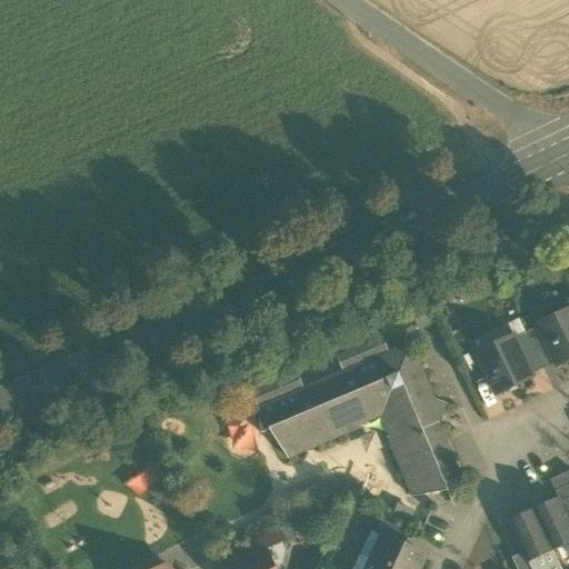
[(568,308),(537,323),(540,330),(568,316),(568,308)]
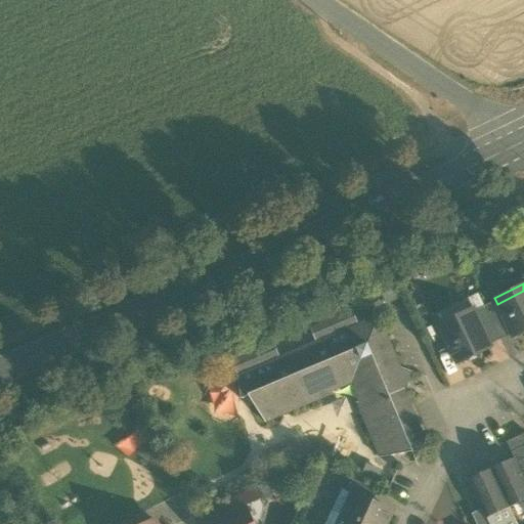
[(512,335),(513,338),(523,332),(523,291),(497,304),(512,335)]
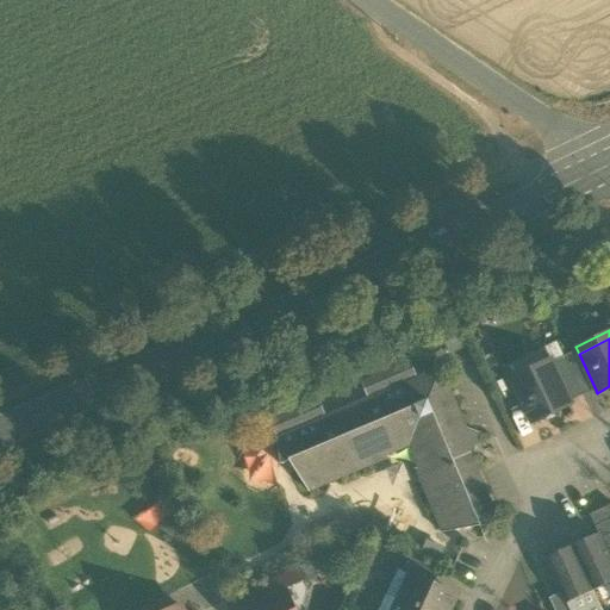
[(579,354),(566,360),(583,396),(596,390),(579,354)]
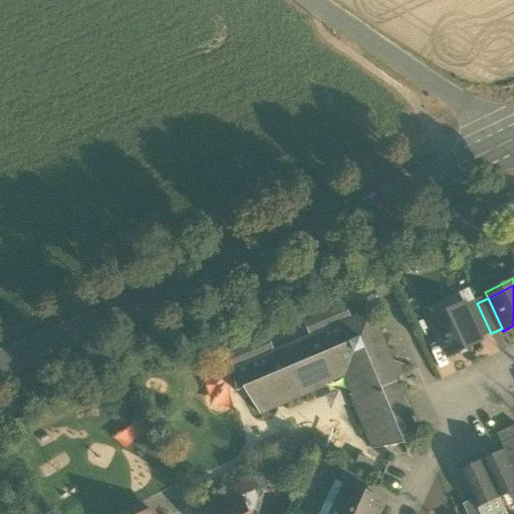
[(480,338),(491,333),(477,303),(476,300),(465,305),(466,308),(480,338)]
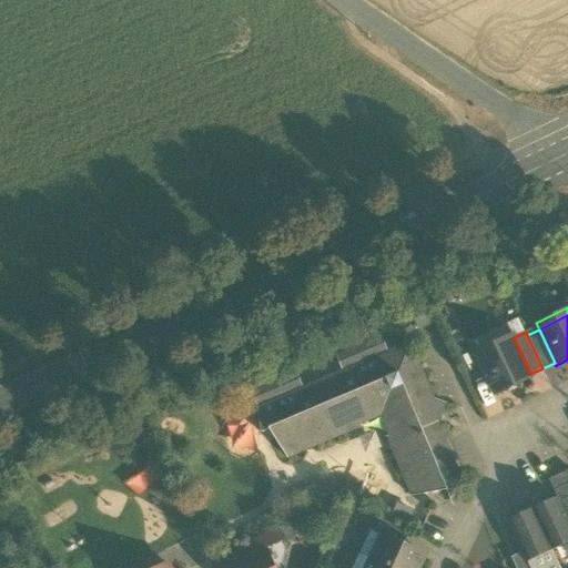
[(515,341),(514,337),(511,334),(476,352),(478,357),(515,341)]
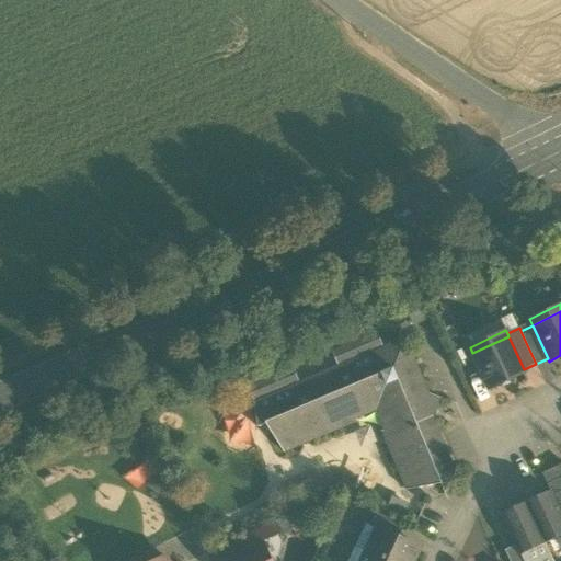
[(332,352),(338,367),(384,347),(377,333),(332,352)]
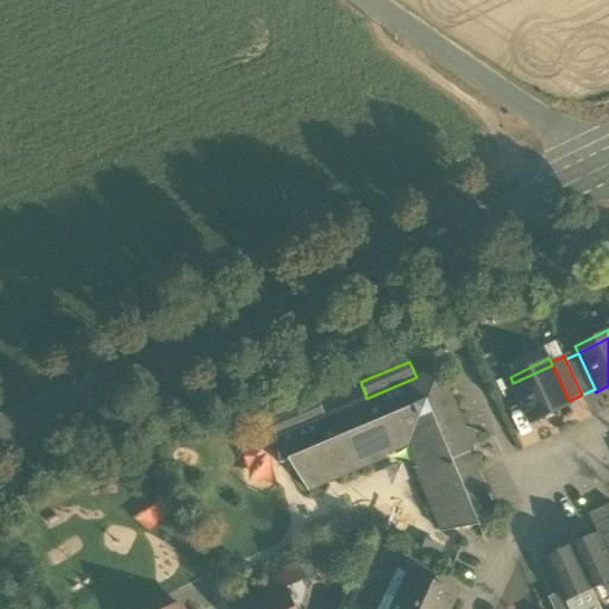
[(513,383),(532,422),(570,405),(569,401),(552,365),(513,383)]
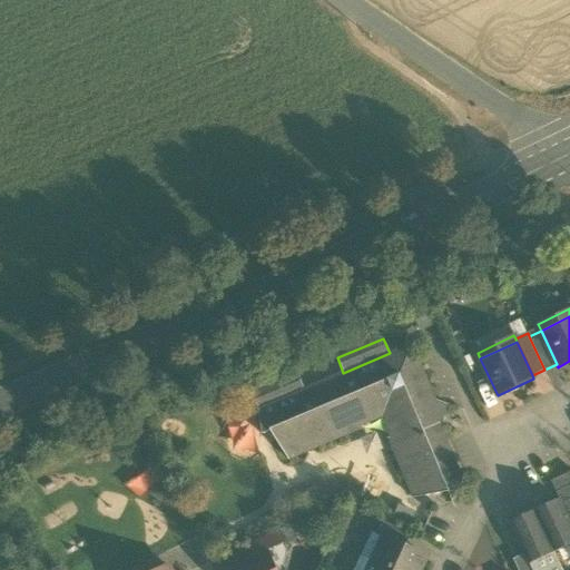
[(334,376),(304,389),(257,409),(262,434),(269,430),(288,460),(363,428),(362,425),(376,420),(376,419),(382,416),(384,422),(384,423),(390,436),(387,438),(413,498),(446,492),(455,495),(463,479),(439,423),(446,405),(435,401),(412,344),(390,353),(343,373),(341,379),(334,376)]
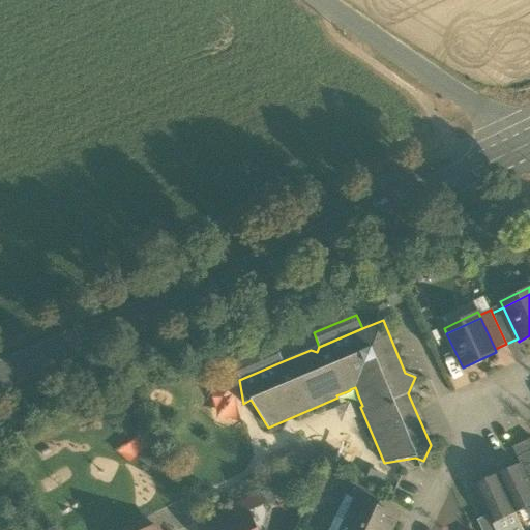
[(234,365),(239,380),(283,361),(276,348),(234,365)]
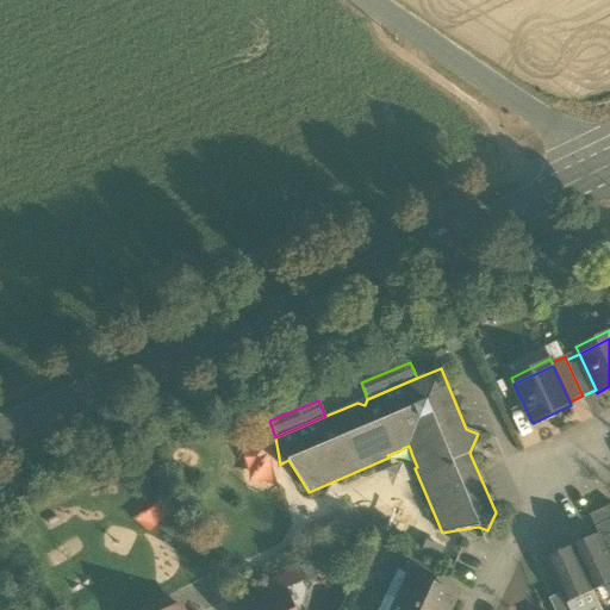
[(609,504),(589,515),(595,528),(609,520),(609,504)]
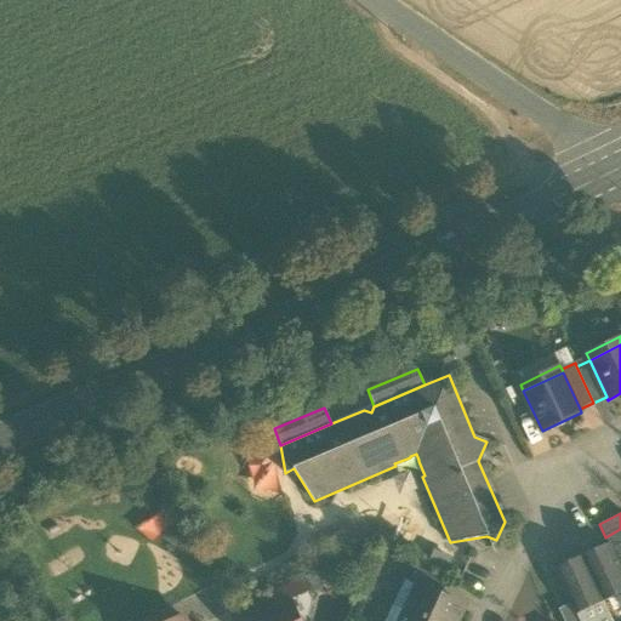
[(608,543),(611,550),(620,543),(620,529),(605,537),(608,543)]
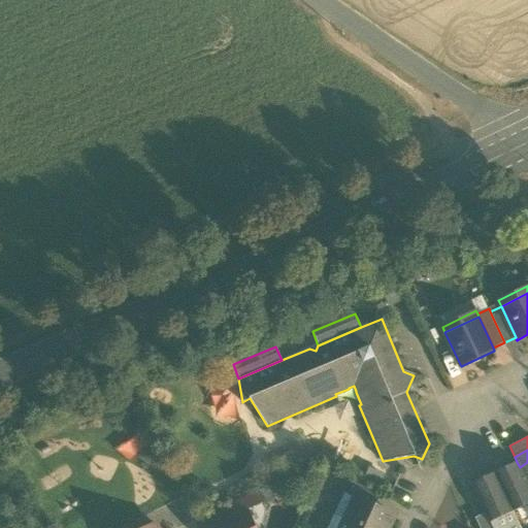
[(517,462),(494,472),(513,512),(527,504),(527,485),(525,477),(520,467),(517,462)]
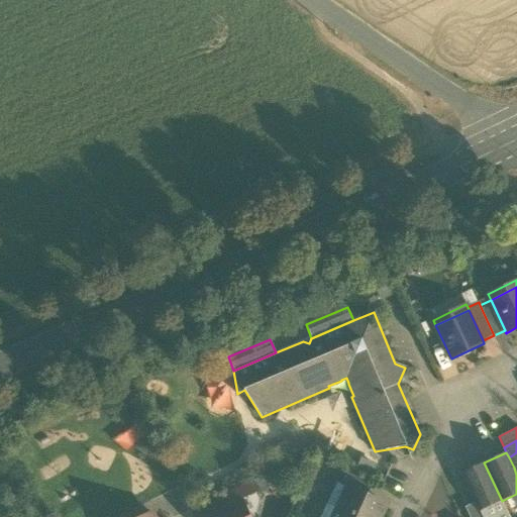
[(480,512),(502,501),(484,462),(461,474),(475,502),(480,512)]
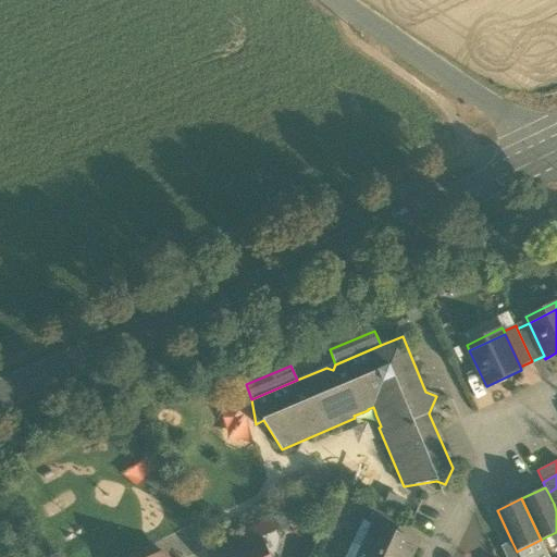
[(375,524),(392,532),(398,520),(374,509),(368,522),(374,525),(375,524)]
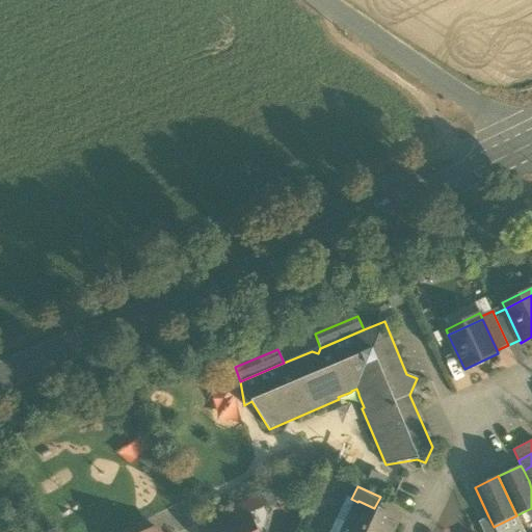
[(231,508),(236,520),(245,514),(245,515),(263,507),(258,496),(231,508)]
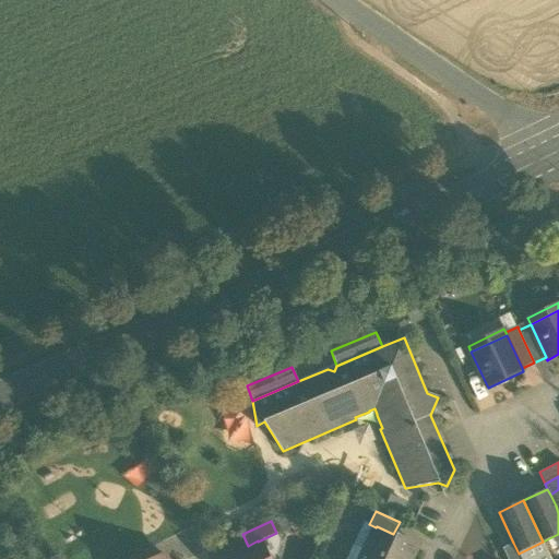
[(376,527),(366,550),(384,558),(411,558),(417,546),(393,534),(377,526),(376,527)]
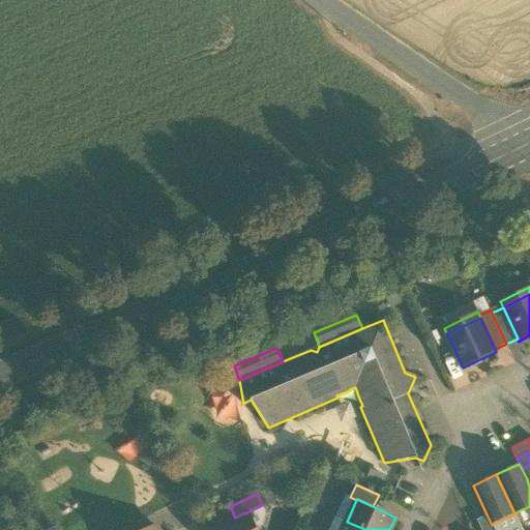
[(210,529),(252,529),(244,513),(244,512),(235,518),(210,529)]
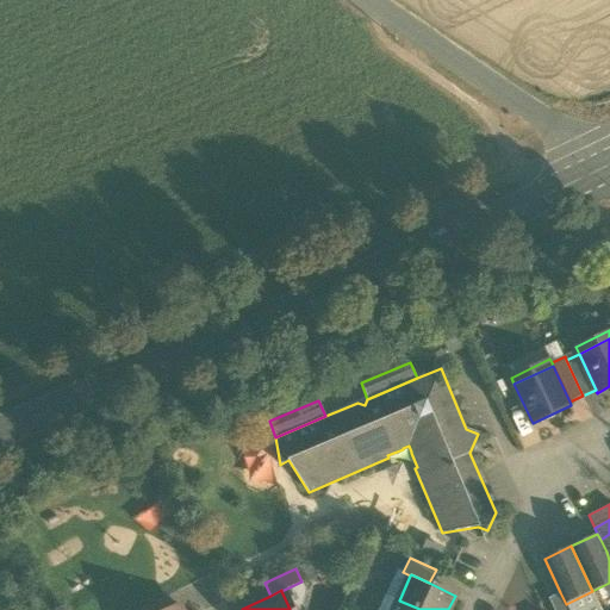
[(601,609),(592,591),(566,604),(568,609),(601,609)]
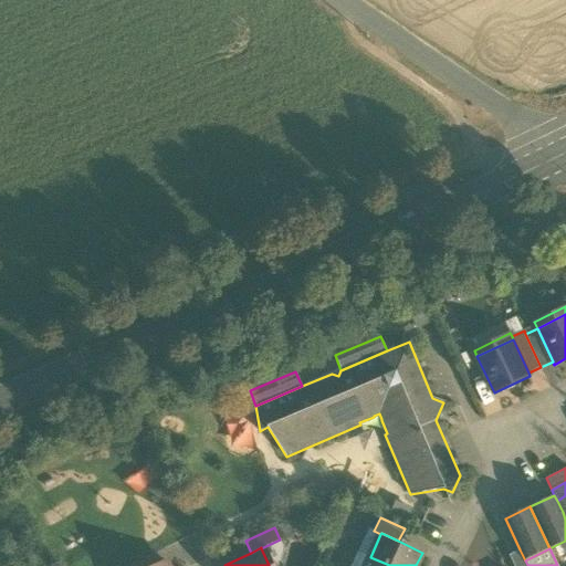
[(509,555),(513,565),(527,565),(525,561),(520,549),(509,555)]
